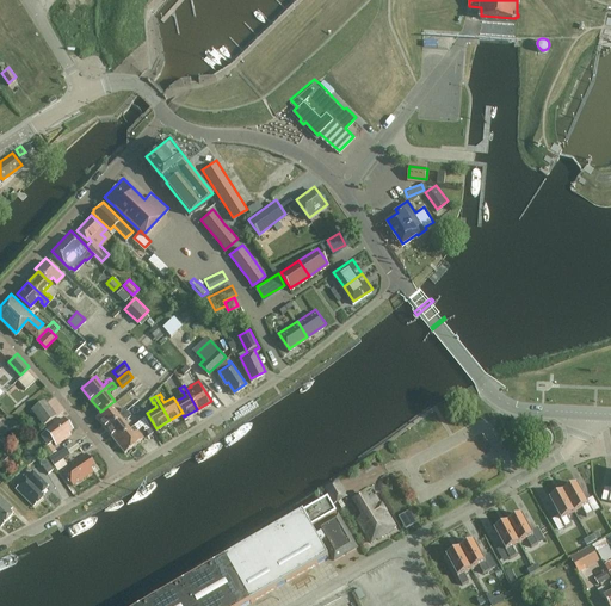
[(44,421),(56,413),(44,397),(32,407),(44,421)]
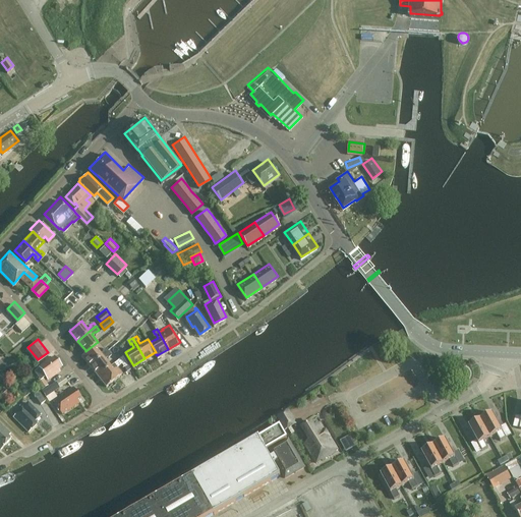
[(100,351),(95,344),(85,351),(85,350),(82,353),(91,363),(109,349),(106,345),(103,348),(104,348),(100,351)]
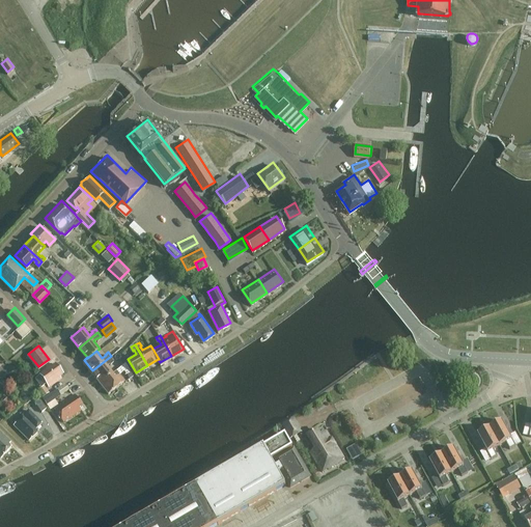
[(110,362),(114,359),(111,356),(92,370),(100,381),(112,371),(107,363),(110,361),(110,362)]
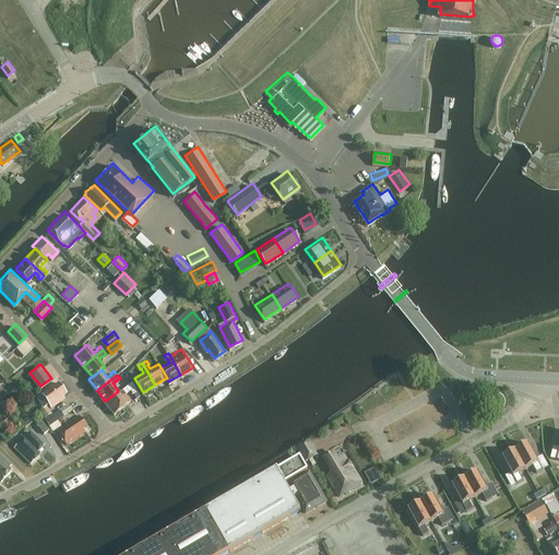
[(67,390),(59,379),(42,391),(51,404),(64,396),(62,393),(67,390)]
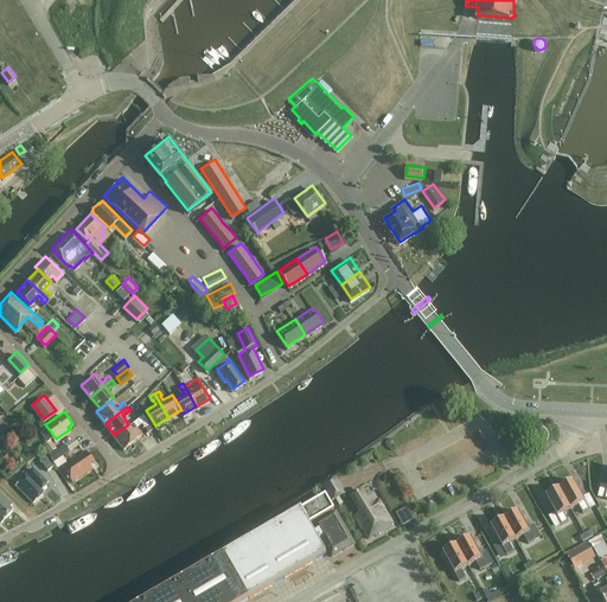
[(128,424),(114,435),(125,447),(142,431),(136,424),(132,428),(128,424)]
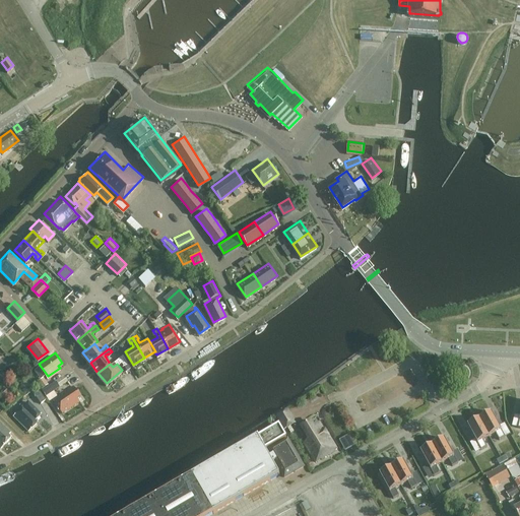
[(37,380),(42,387),(49,382),(44,375),(37,380)]
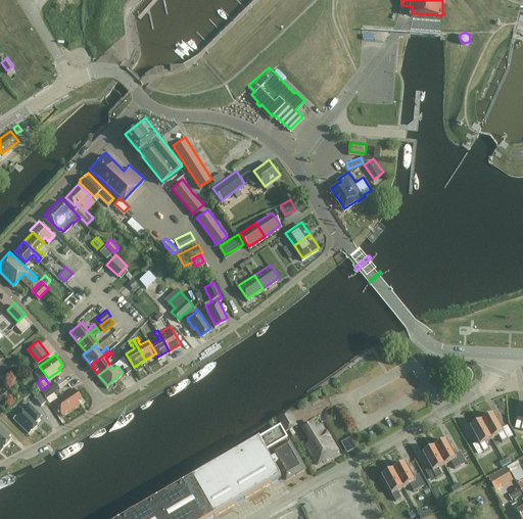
[(50,385),(55,391),(61,387),(57,380),(50,385)]
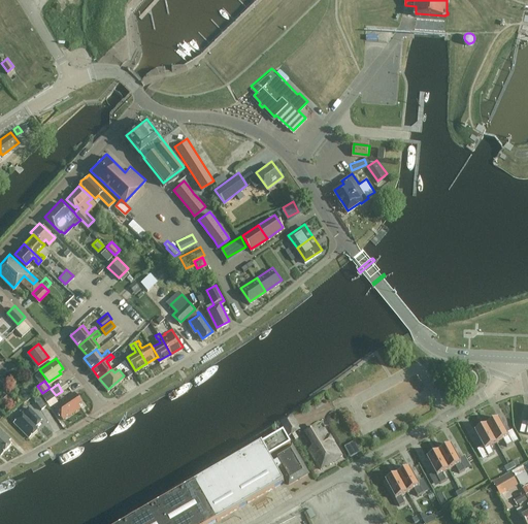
[(81,399),(74,389),(54,403),(63,417),(80,405),(78,401),(81,399)]
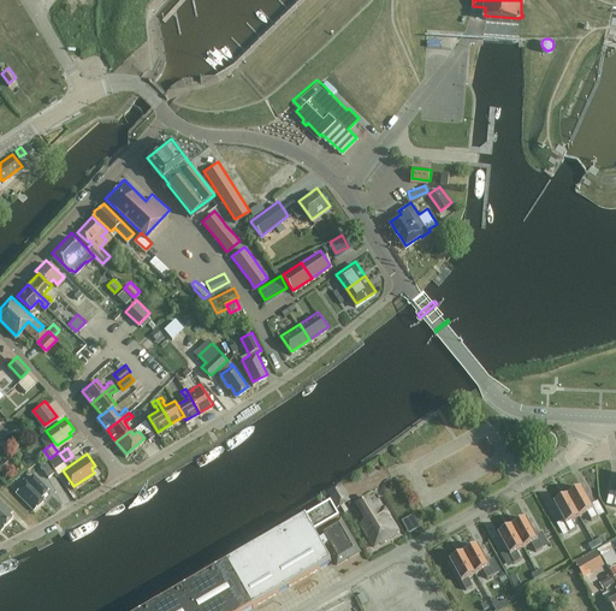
[(9,457),(0,464),(6,470),(13,463),(9,457)]
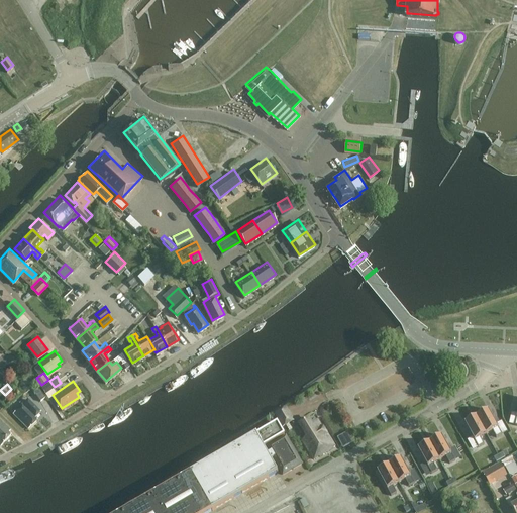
[(38,386),(33,390),(40,400),(45,396),(38,386)]
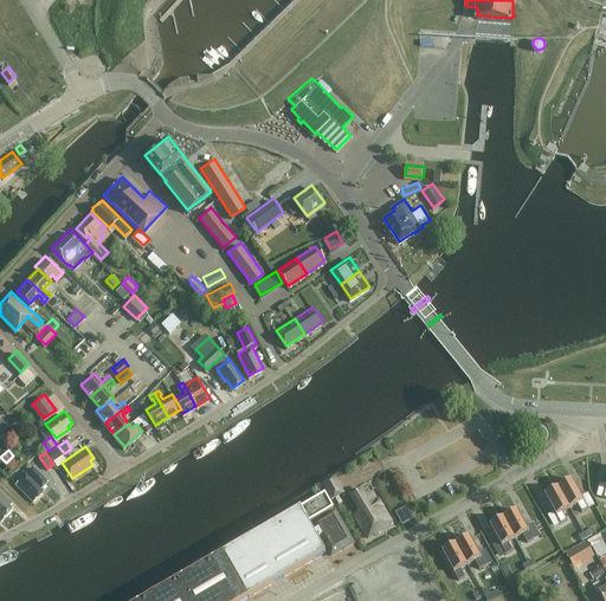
[(15,480),(33,498),(43,489),(40,486),(47,479),(33,465),(15,480)]
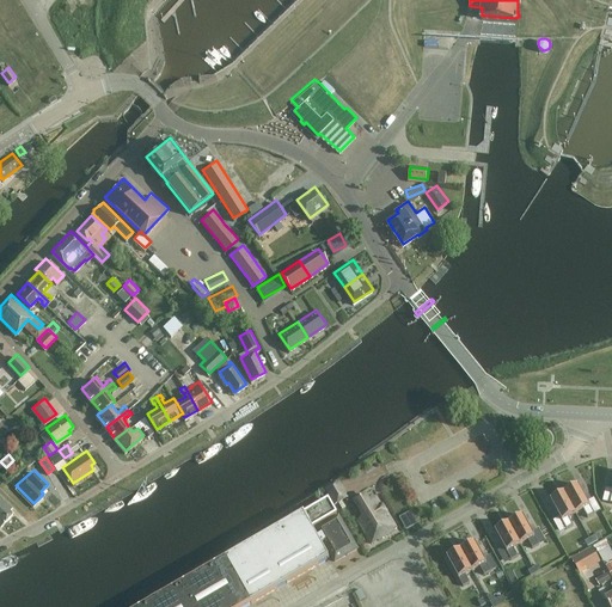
[(325,486),(335,503),(350,495),(341,478),(325,486)]
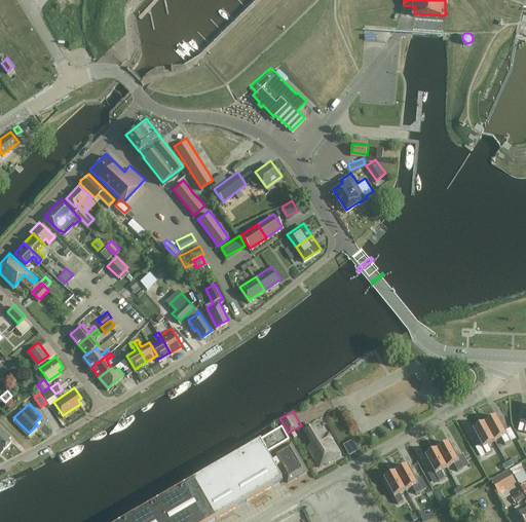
[(497,413),(485,420),(495,439),(501,435),(505,442),(511,439),(497,413)]
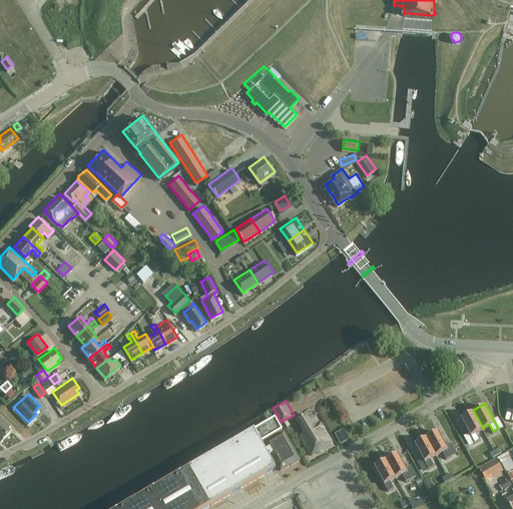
[(483,428),(473,410),(462,416),(475,441),(481,438),(477,431),(483,428)]
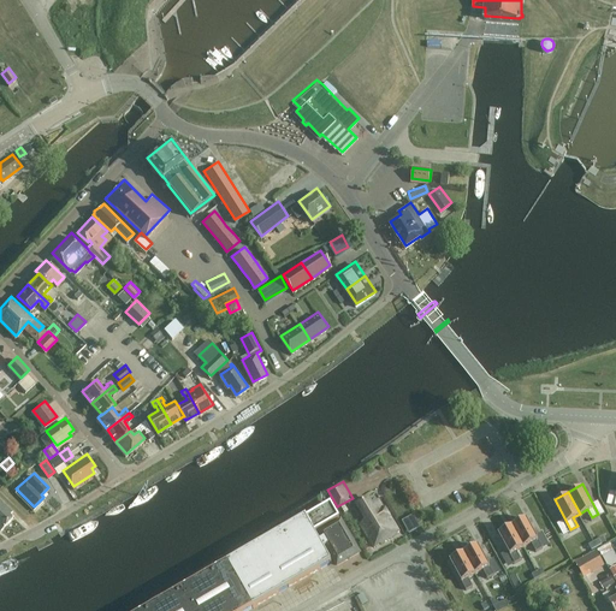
[(373,498),(369,493),(355,502),(365,517),(360,520),(374,543),(401,527),(386,503),(384,504),(379,494),(373,498)]
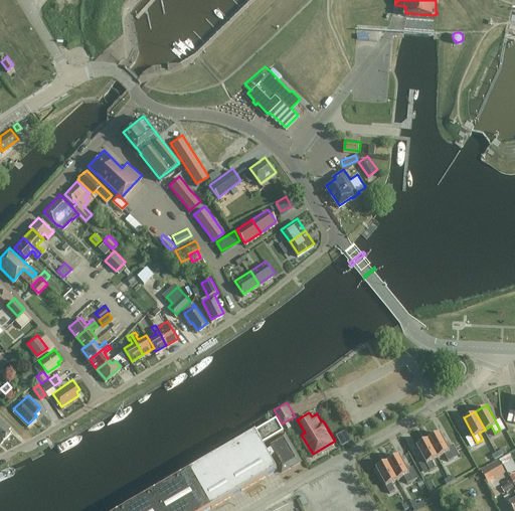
[(0,439),(1,441),(11,431),(8,428),(10,426),(0,415),(0,439)]
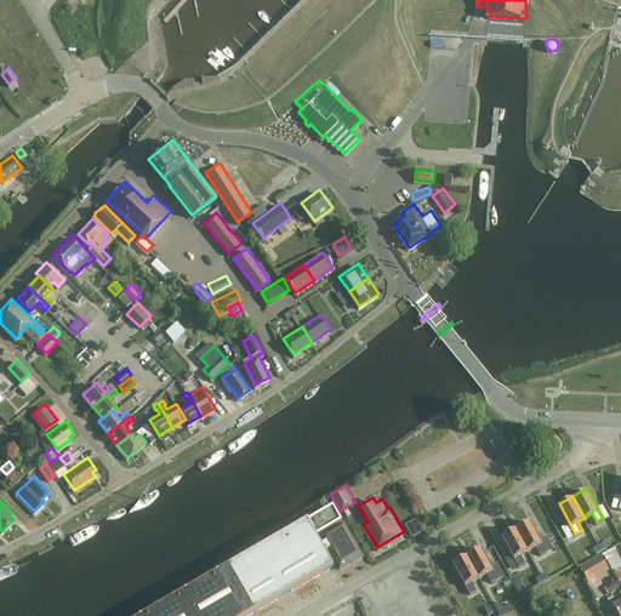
[(322,541),(317,532),(342,518),(334,503),(231,564),(256,609),(335,563),(326,549),(330,547),(328,545),(325,540),(322,541)]
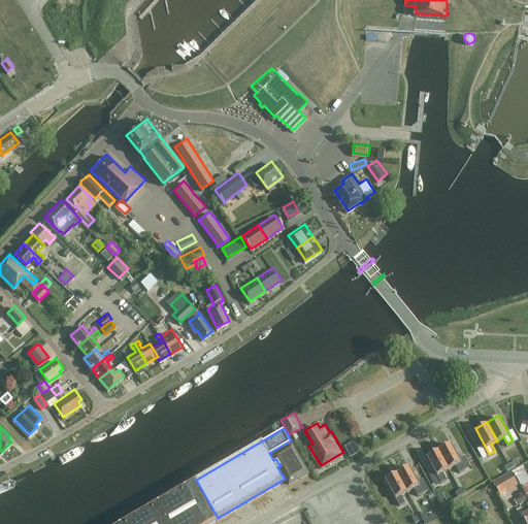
[(452,441),(439,449),(449,467),(456,463),(459,470),(465,467),(452,441)]
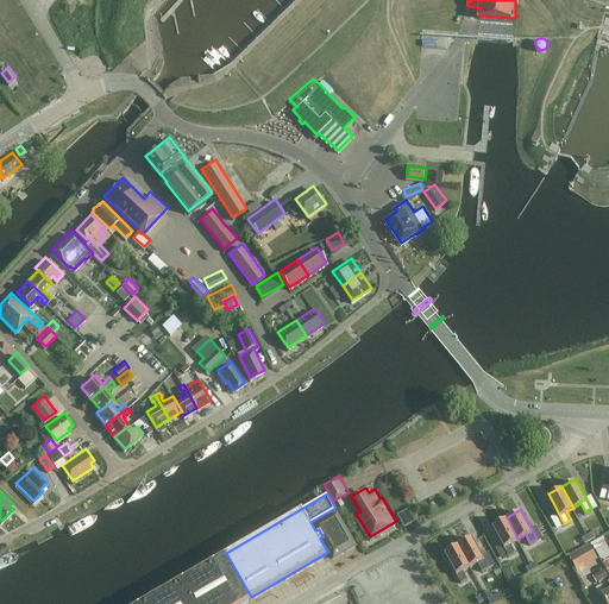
[(356,542),(338,511),(315,524),(319,529),(321,534),(324,536),(334,555),(356,542)]
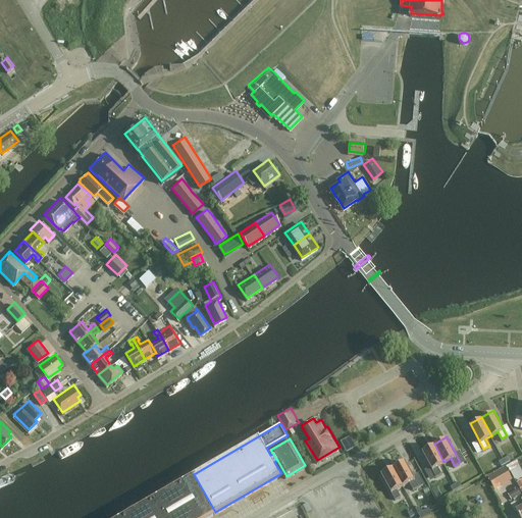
[(434,444),(422,450),(436,475),(441,471),(438,465),(444,462),(434,444)]
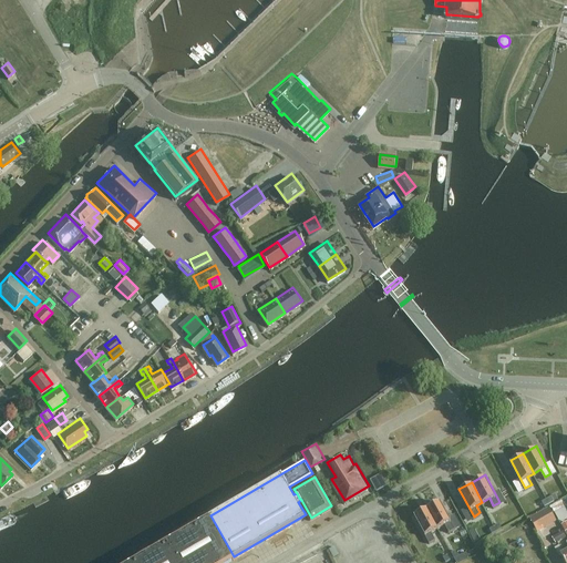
[(552,505),(559,520),(566,515),(566,508),(565,504),(563,500),(563,499),(562,497),(549,503),(550,505),(552,505)]
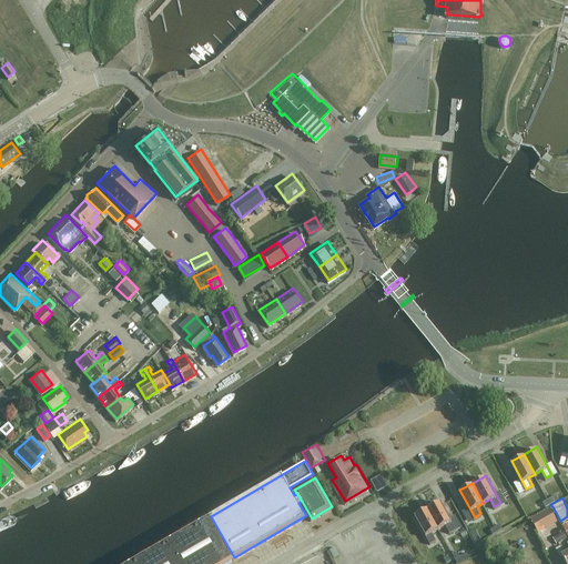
[(440,500),(427,507),(438,527),(445,523),(449,531),(456,527),(440,500)]
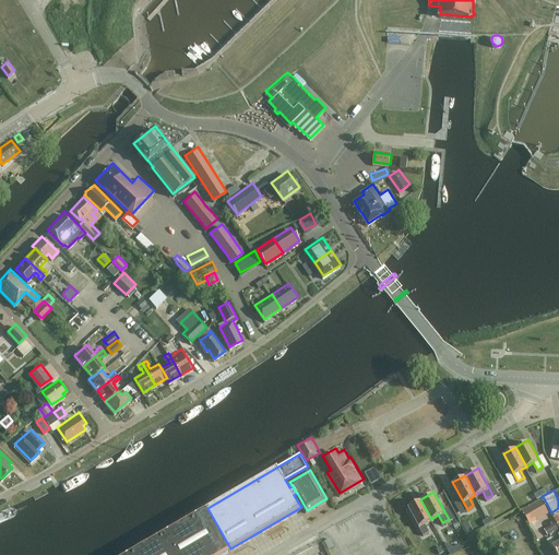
[(522,508),(530,521),(548,511),(540,497),(522,508)]
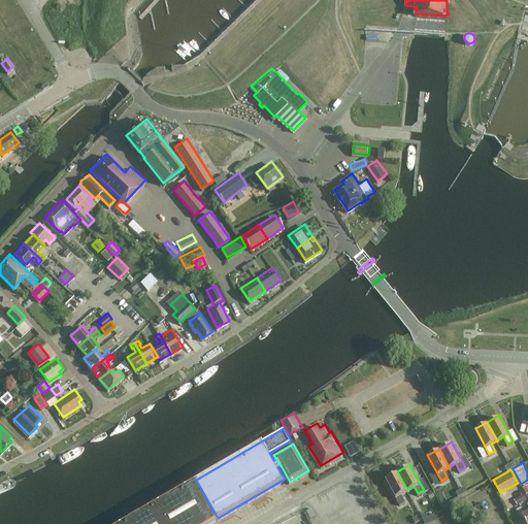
[(397,471),(386,478),(399,503),(405,500),(401,493),(407,490),(397,471)]
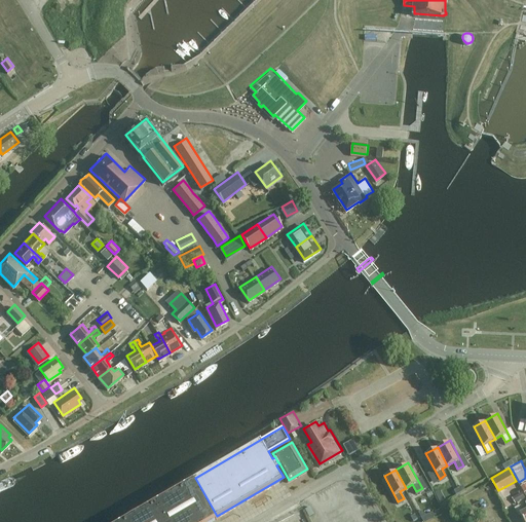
[(205,521),(217,516),(195,478),(119,521),(205,521)]
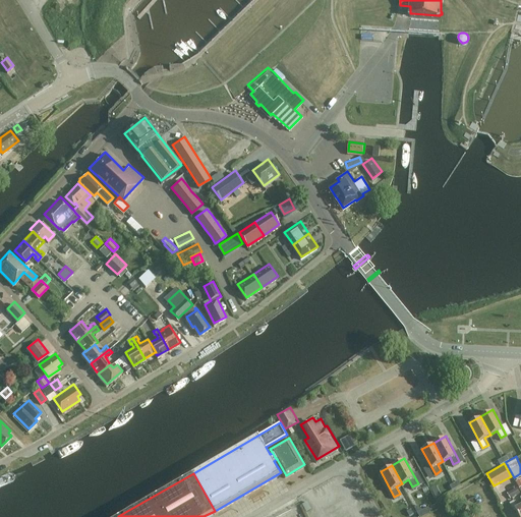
[(7,478),(0,480),(0,492),(11,487),(7,478)]
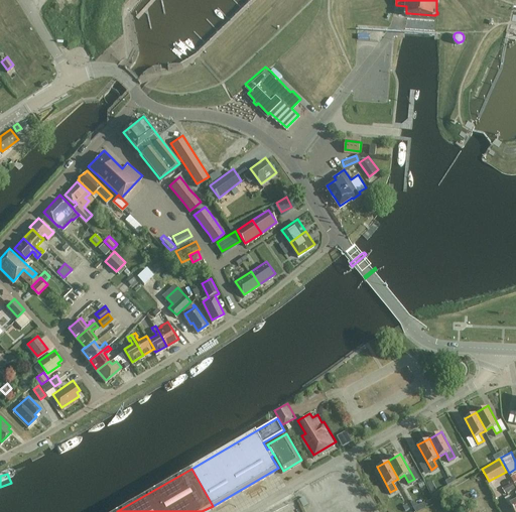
[(500,487),(504,493),(515,486),(512,480),(500,487)]
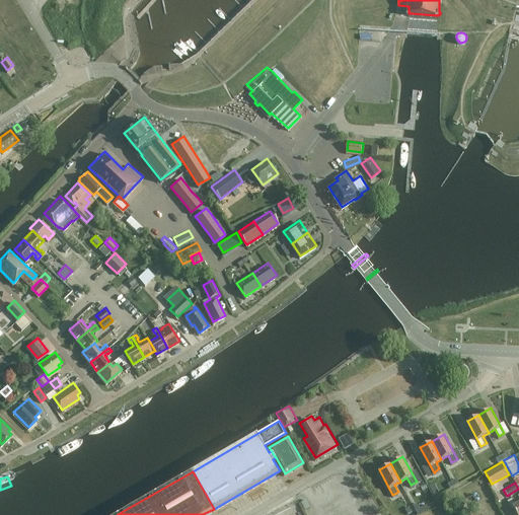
[(518,514),(518,501),(516,503),(512,496),(508,499),(512,506),(513,505),(518,514)]
